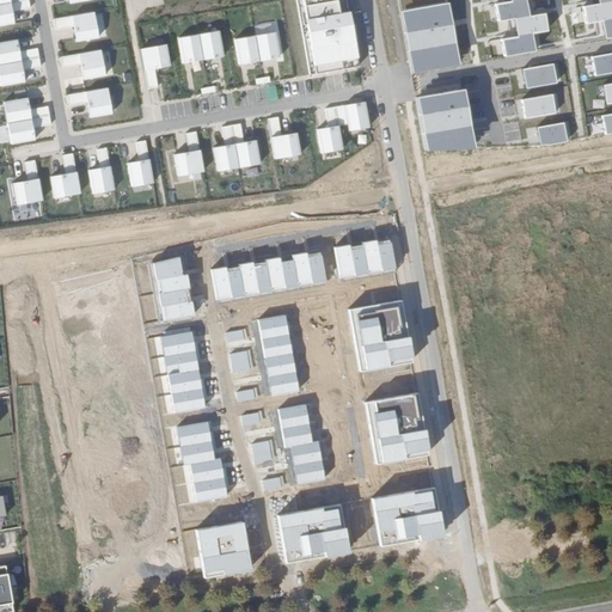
[(20,0),(0,0),(0,26),(24,23),(20,0)]
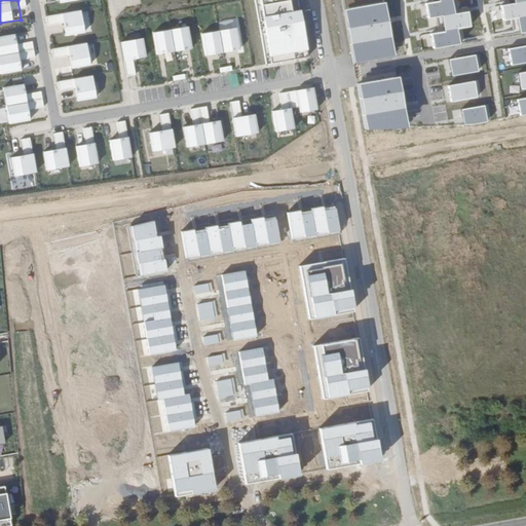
[(302,0),(264,0),(273,63),(310,57),(302,0)]
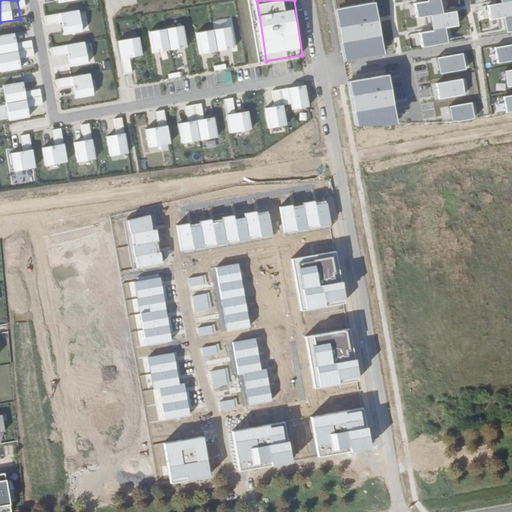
[(374,0),(335,0),(337,11),(375,5),(374,0)]
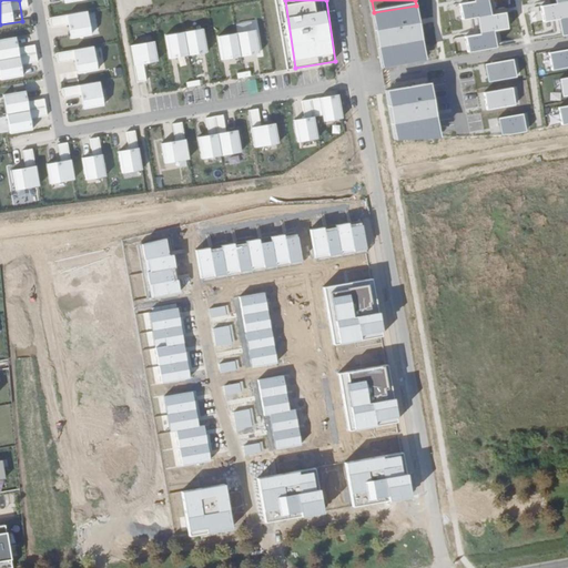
[(494,0),(489,0),(474,2),(462,4),(464,21),(478,19),(497,16),(494,0)]
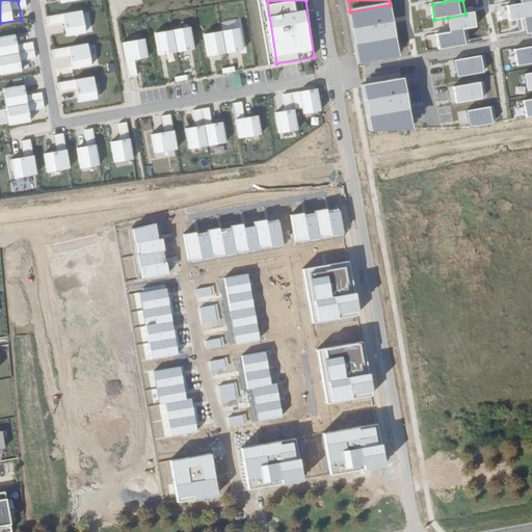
[(531,2),(513,5),(506,6),(509,23),(517,21),(531,19),(531,2)]
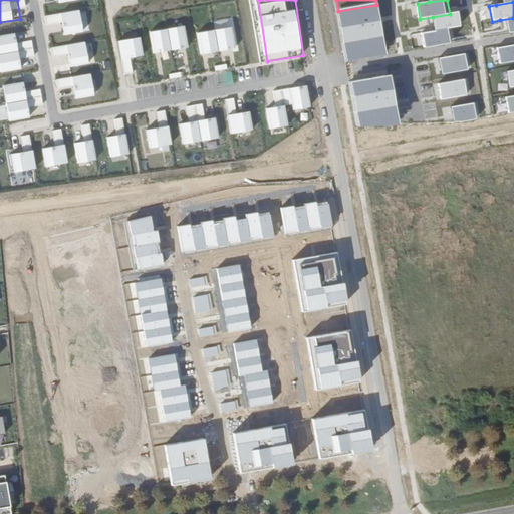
[(376,5),(338,11),(340,29),(380,22),(376,5)]
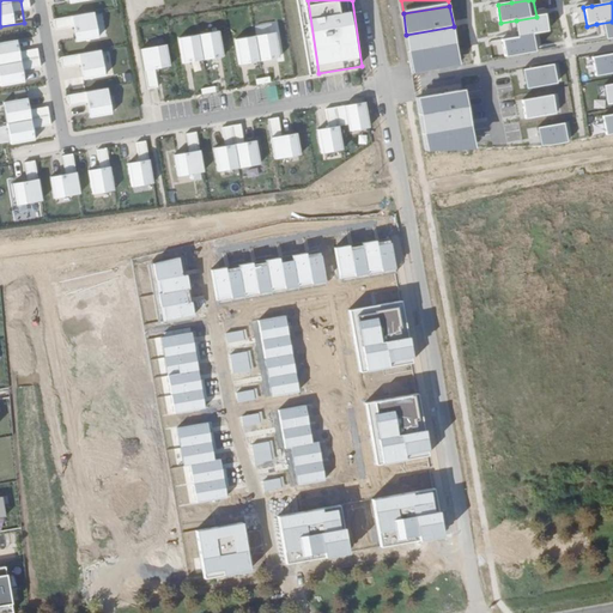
[(102,10),(78,14),(82,41),(105,37),(102,10)]
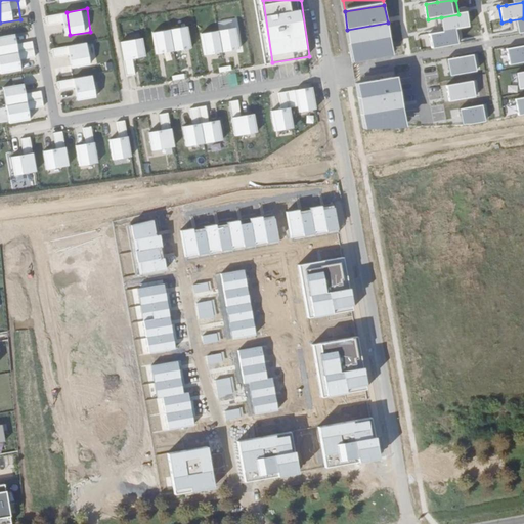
[(467,13),(459,14),(441,17),(443,32),(461,29),(470,28),(467,13)]
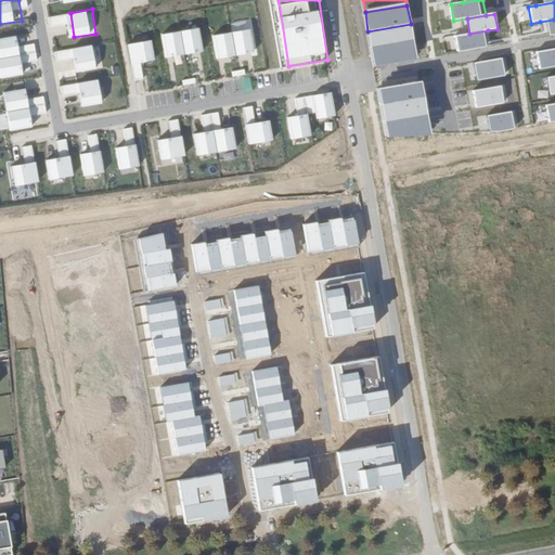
[(554,20),(540,22),(542,38),(554,35),(554,20)]
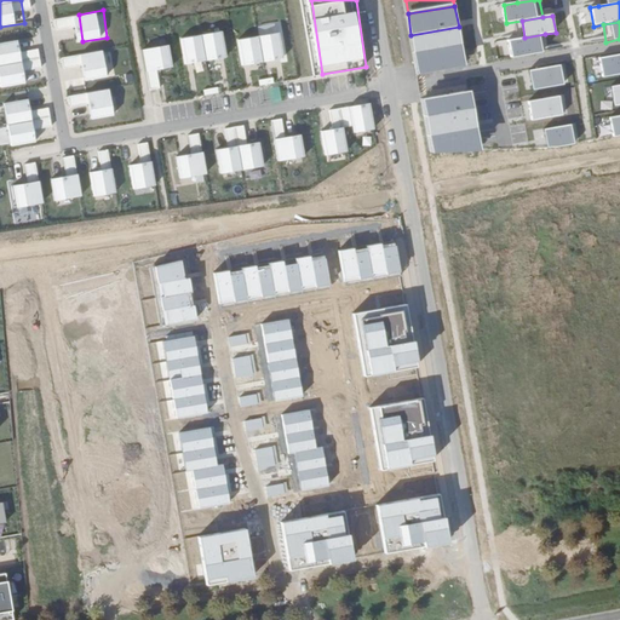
[(459,27),(411,35),(413,53),(461,45),(459,27)]
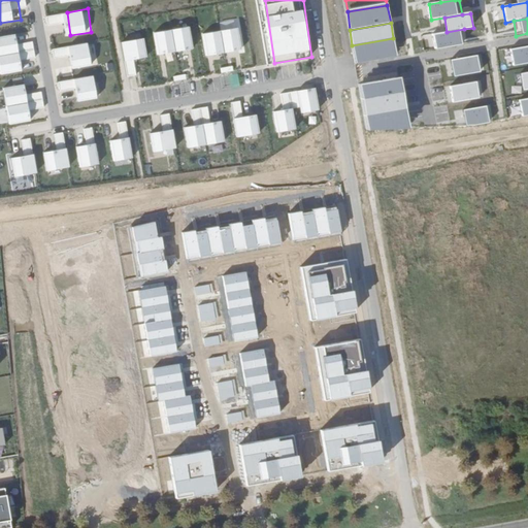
[(189,29),(155,34),(158,54),(191,50),(189,29)]
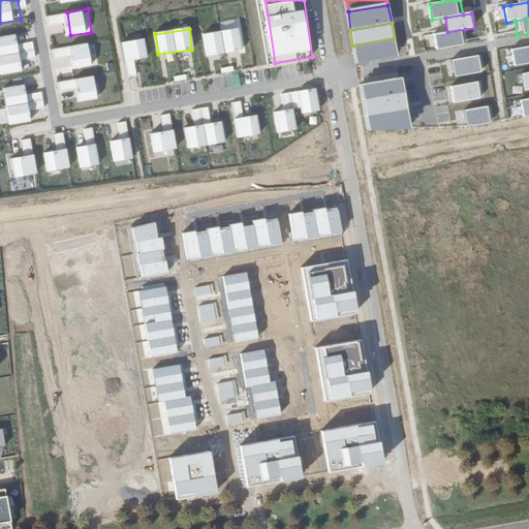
[(239,29),(205,34),(208,57),(242,52),(239,29)]
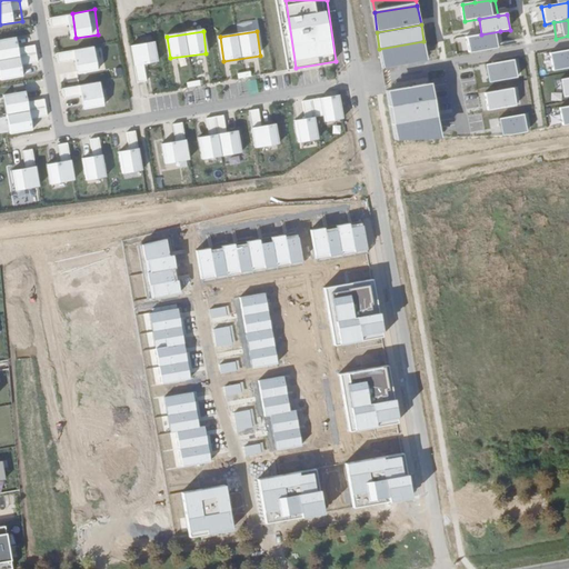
[(500,31),(481,35),(466,37),(469,53),(503,48),(500,31)]
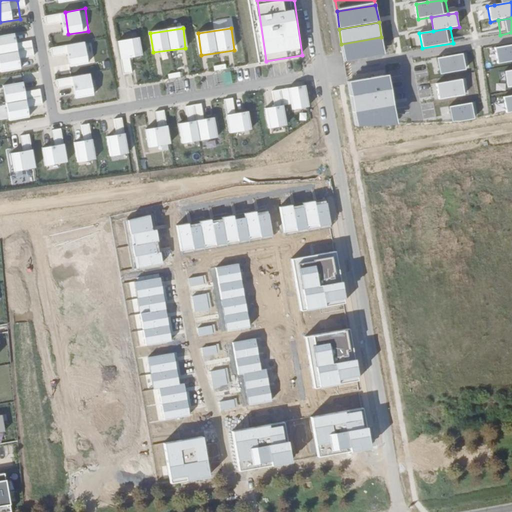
[(24,34),(0,37),(0,50),(3,74),(30,70),(24,34)]
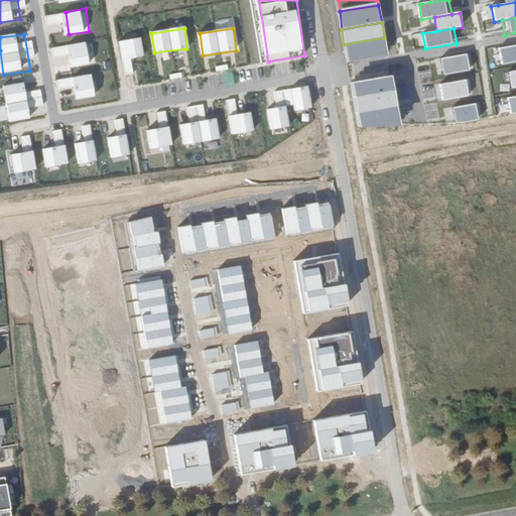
[(384,37),(344,44),(348,63),(388,56),(384,37)]
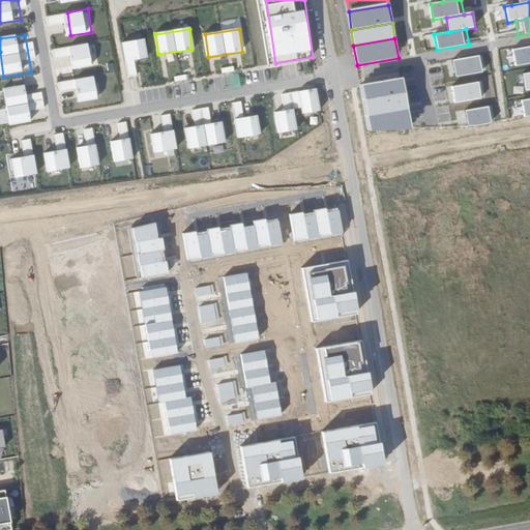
[(93,40),(72,45),(77,67),(97,64),(93,40)]
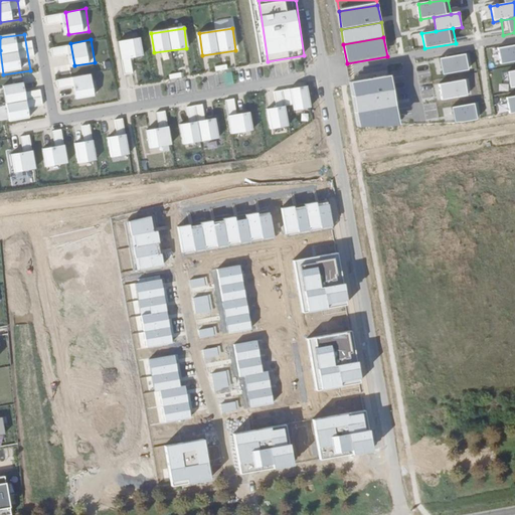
[(140,40),(119,42),(121,58),(142,56),(140,40)]
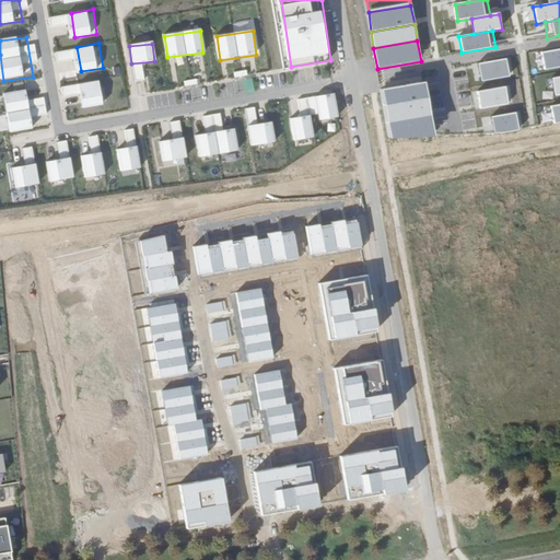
[(559,50),(540,54),(544,71),(559,68),(559,50)]
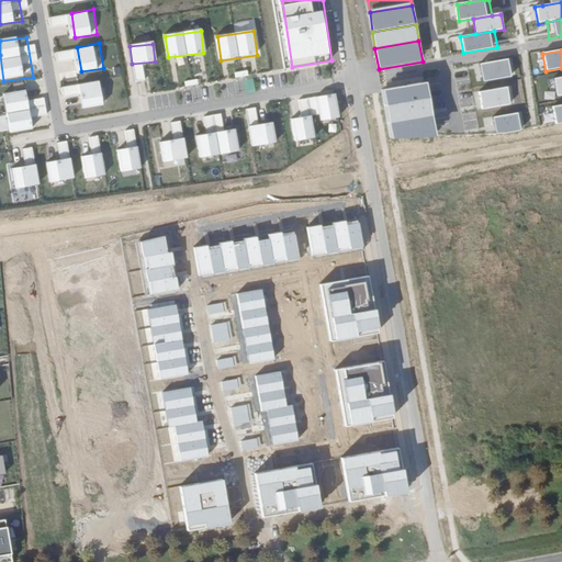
[(508,60),(481,65),(484,81),(512,77),(508,60)]
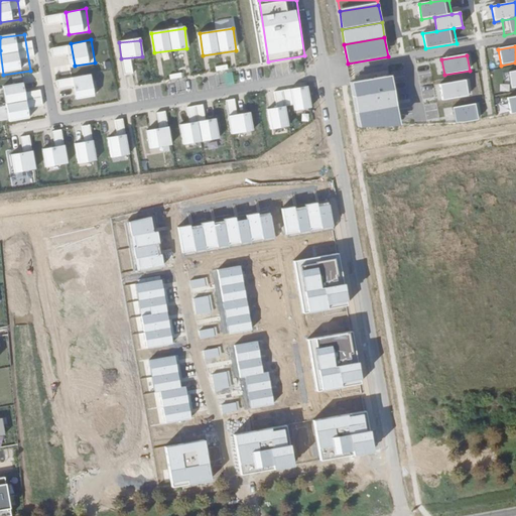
[(57,79),(58,89),(75,87),(77,100),(98,97),(96,75),(57,79)]
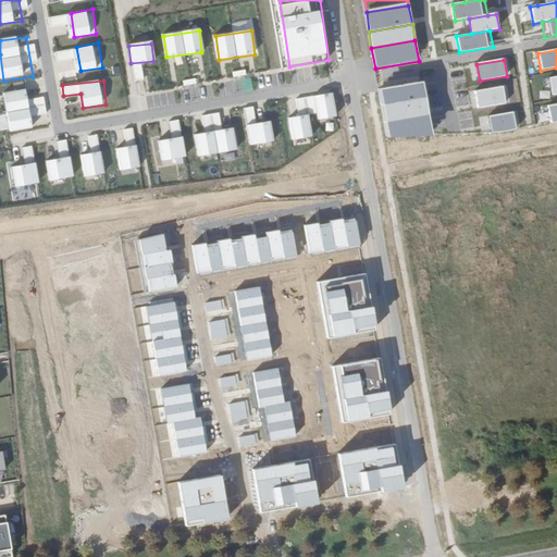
[(423,82),(381,88),(383,104),(424,97),(423,82)]
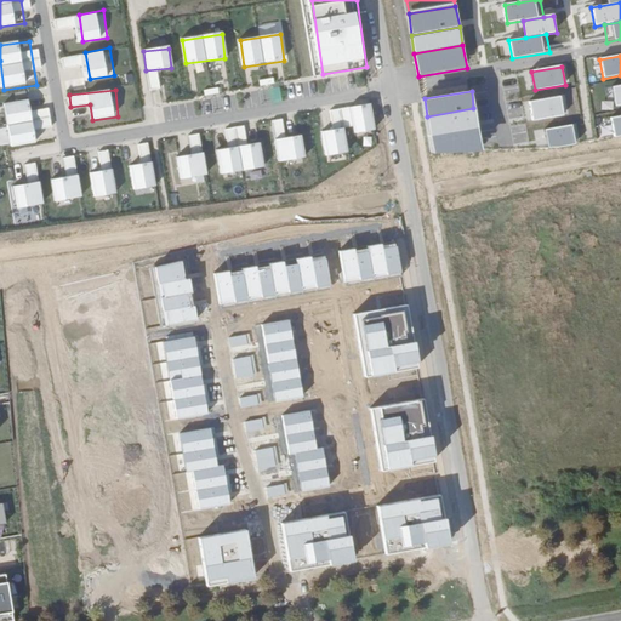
[(38,97),(6,103),(13,146),(45,141),(38,97)]
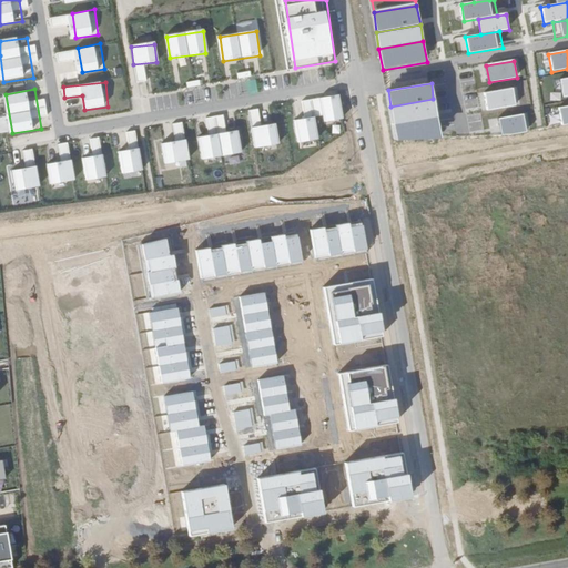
[(514,89),(484,93),(486,111),(516,107),(514,89)]
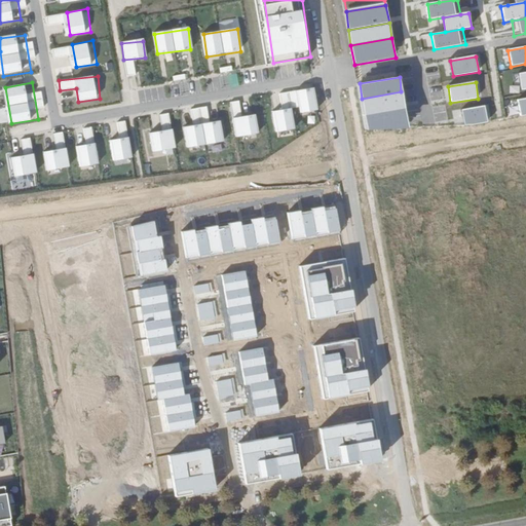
[(314,87),(280,94),(284,109),(271,112),(276,136),(294,132),(290,111),(300,109),(300,113),(318,110),(314,87)]
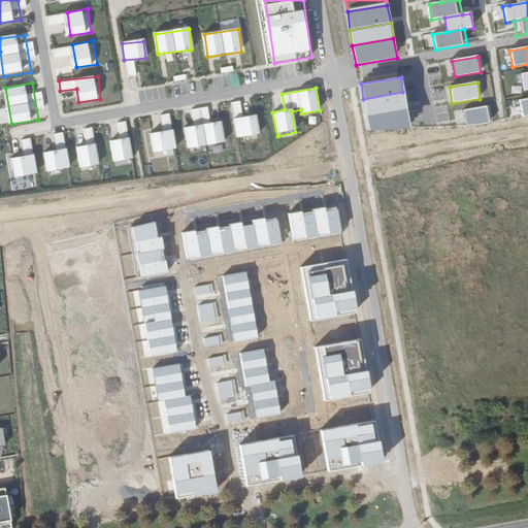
[(402,92),(363,99),(364,116),(405,109),(402,92)]
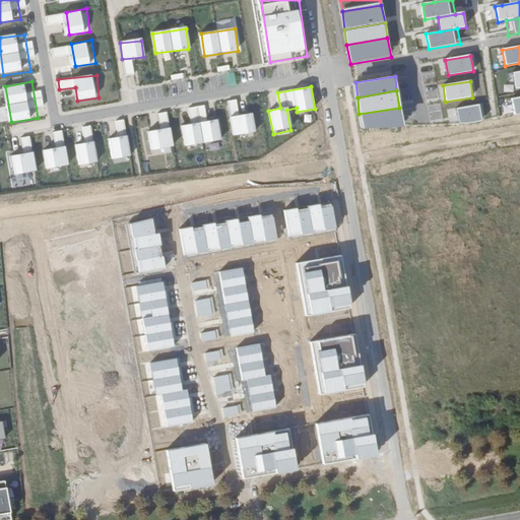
[(519,98),(511,100),(513,113),(519,112),(519,98)]
